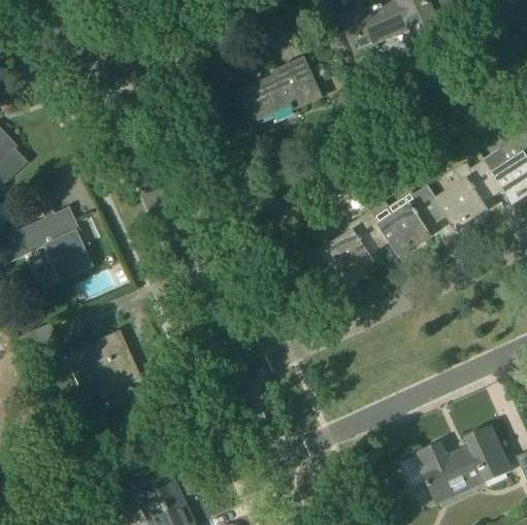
[(373,40),(376,39),(412,24),(416,33),(438,23),(427,0),(390,0),(363,12),(360,7),(341,15),(352,40),(370,32),(373,40)]
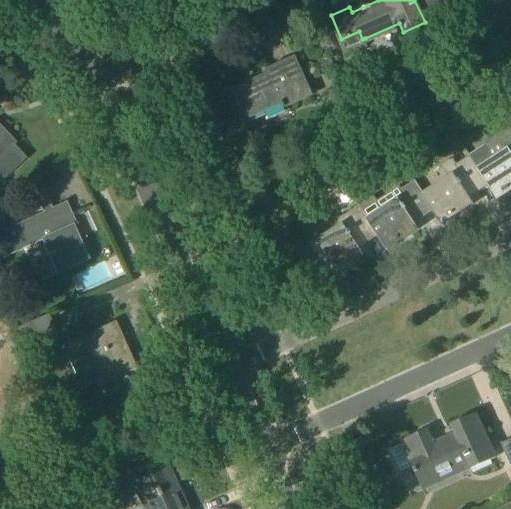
[(445,0),(424,9),(429,20),(455,9),(451,0),(445,0)]
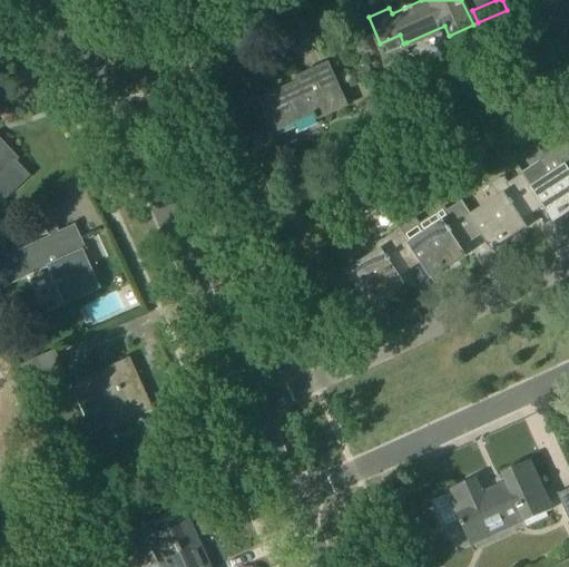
[(503,20),(482,29),(486,38),(507,29),(503,20)]
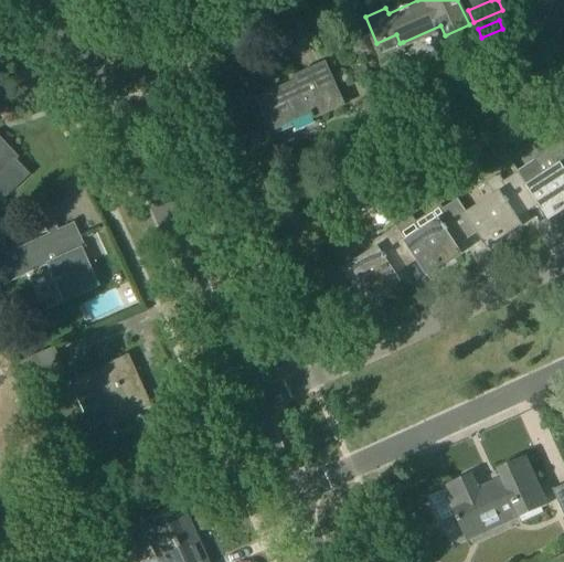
[(326,61),(295,74),(298,81),(289,85),(288,83),(257,96),(264,109),(262,109),(264,115),(265,114),(273,128),(311,113),(312,116),(343,103),(326,61)]
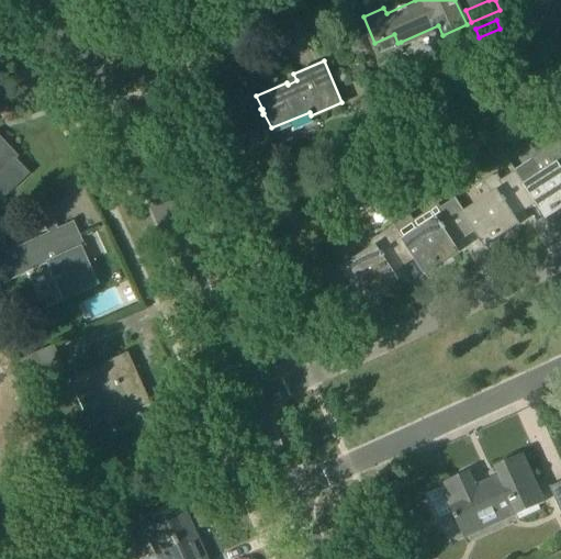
[(397,135),(370,75),(369,76),(376,91),(360,99),(381,143),(399,135),(397,135)]
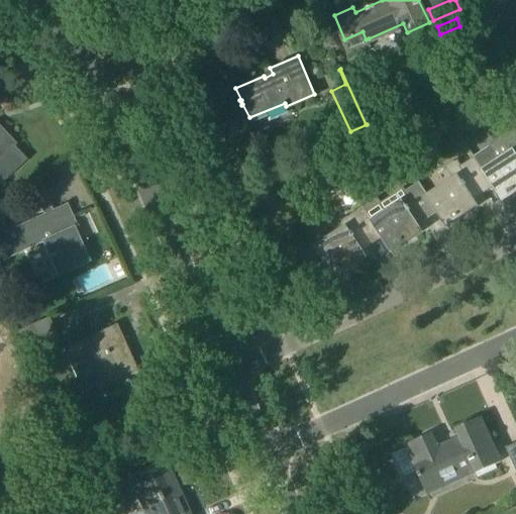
[(495,79),(486,82),(489,91),(499,88),(495,79)]
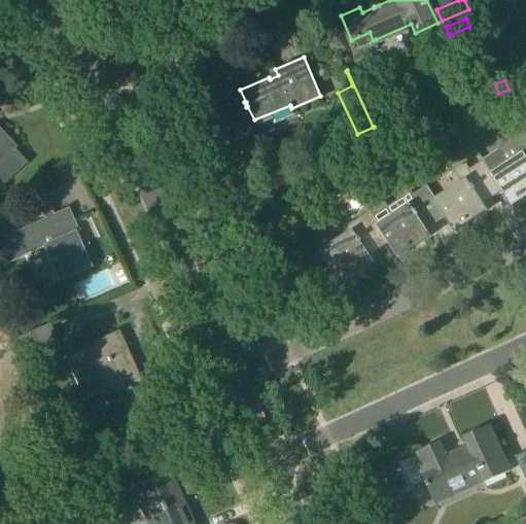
[(0,183),(26,161),(13,147),(18,144),(16,143),(14,145),(0,129),(0,183)]
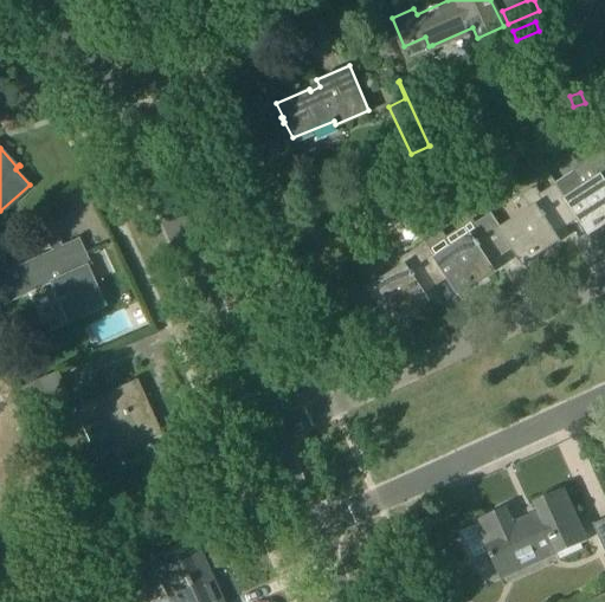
[(597,167),(600,173),(584,185),(573,169),(557,180),(567,195),(566,195),(574,211),(587,230),(596,224),(597,225),(604,220),(603,219),(604,218),(604,154),(602,156),(604,160),(604,162),(597,167)]
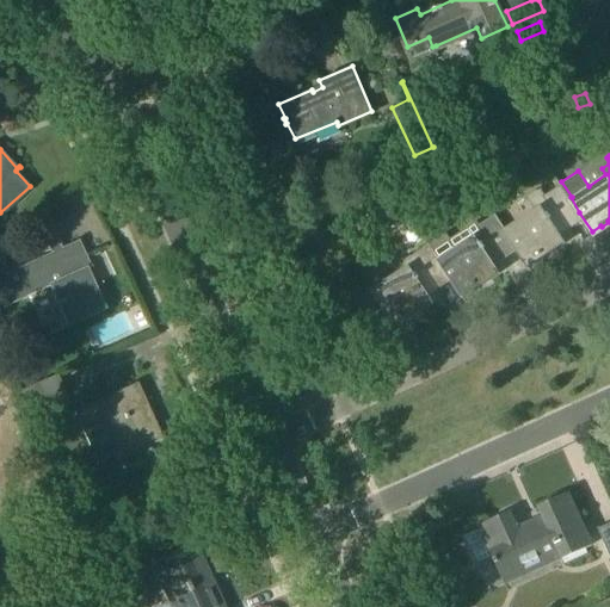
[(504,228),(513,242),(527,261),(535,255),(536,256),(542,252),(542,251),(562,237),(556,228),(579,212),(571,197),(572,197),(561,181),(544,192),(541,185),(528,193),(536,208),(506,227),(504,228)]
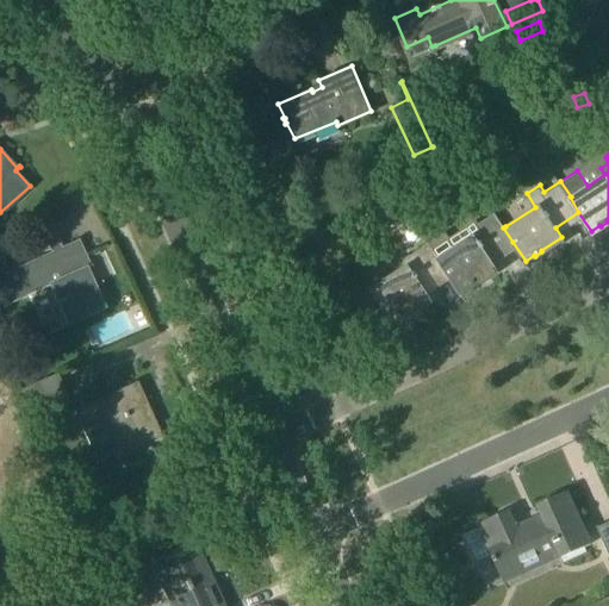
[(439,257),(447,272),(460,291),(468,286),(476,281),(496,267),(489,257),(513,242),(503,227),(505,226),(496,212),(480,223),(477,218),(451,236),(446,229),(429,241),(430,242),(440,257),(439,257)]
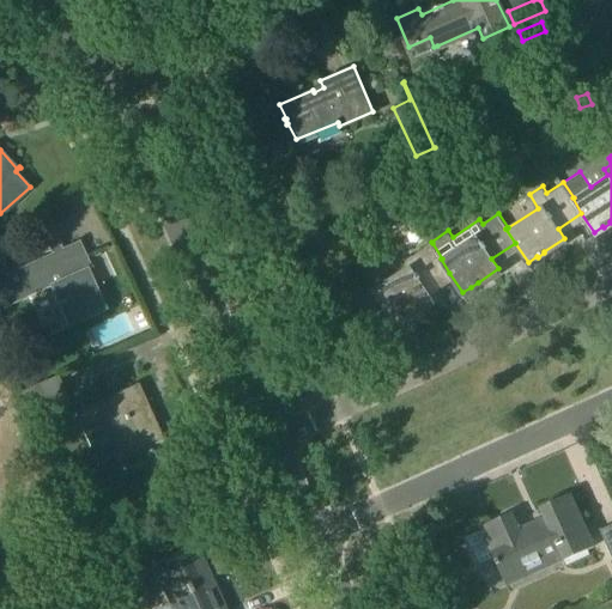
[(52,251),(14,268),(0,274),(0,308),(53,284),(60,299),(58,302),(68,322),(86,315),(88,316),(105,309),(86,268),(92,266),(80,238),(64,245),(49,219),(38,224),(52,251)]
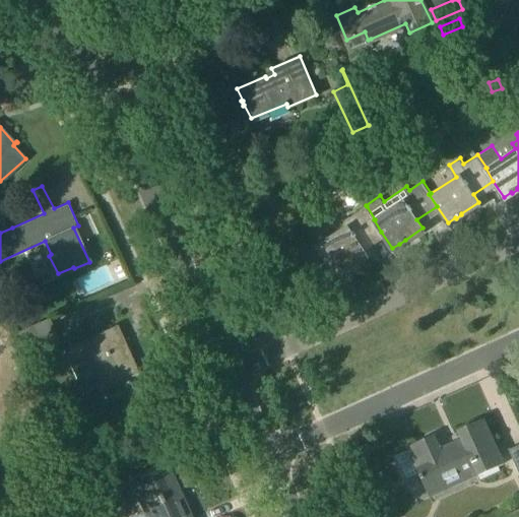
[(345,229),(304,255),(307,263),(314,269),(327,260),(335,273),(343,269),(349,265),(348,265),(367,253),(361,245),(381,232),(374,219),(375,219),(367,206),(341,222),(345,229)]
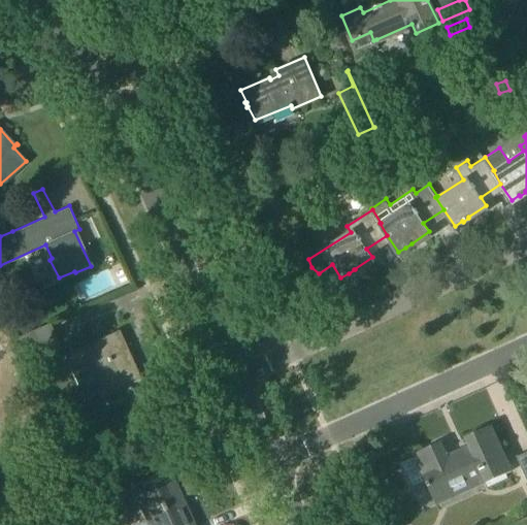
[(27,315),(12,320),(19,334),(33,328),(27,315)]
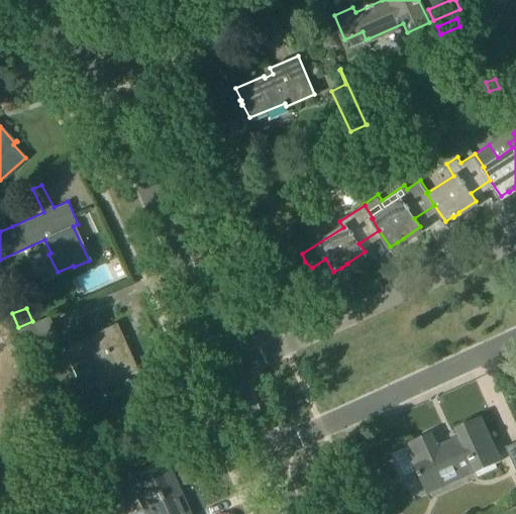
[(55,328),(49,317),(48,315),(19,329),(27,340),(55,328)]
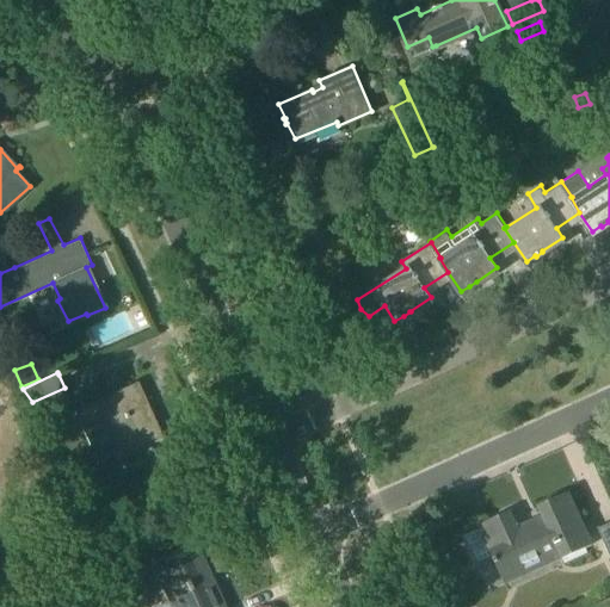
[(93,450),(114,441),(122,459),(147,448),(148,451),(153,450),(152,446),(165,440),(156,420),(152,421),(145,404),(148,403),(139,379),(74,408),(93,450)]
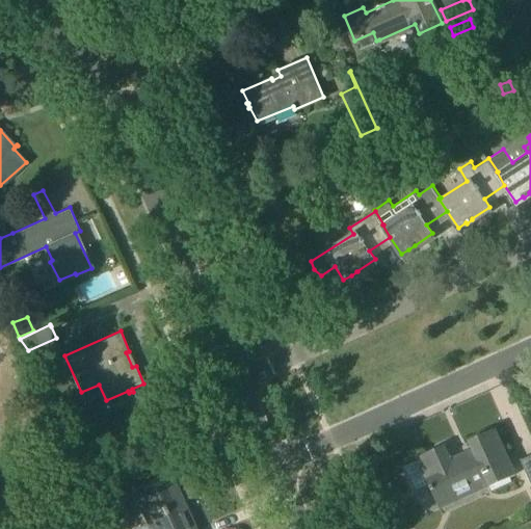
[(38,348),(28,353),(35,367),(45,363),(38,348)]
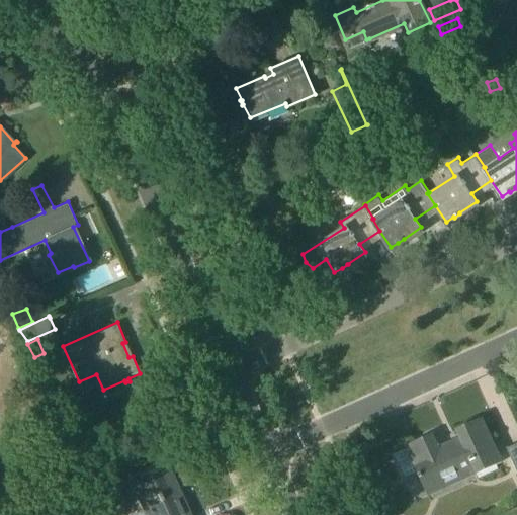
[(416,464),(425,486),(429,495),(478,473),(479,476),(498,466),(497,464),(502,461),(483,416),(457,427),(461,438),(439,448),(432,432),(415,439),(424,460),(416,464)]
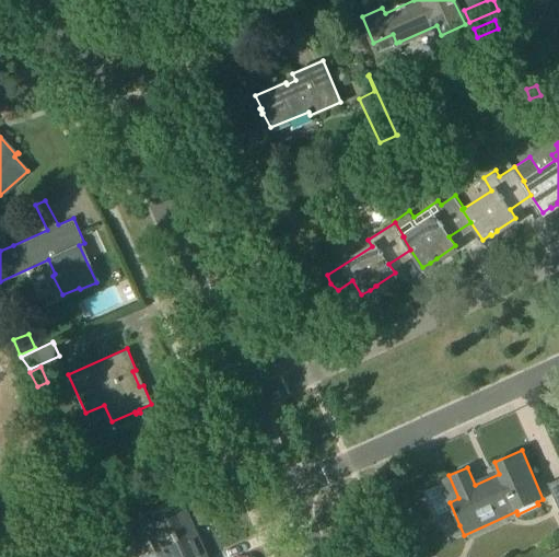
[(558,477),(548,483),(558,507),(558,477)]
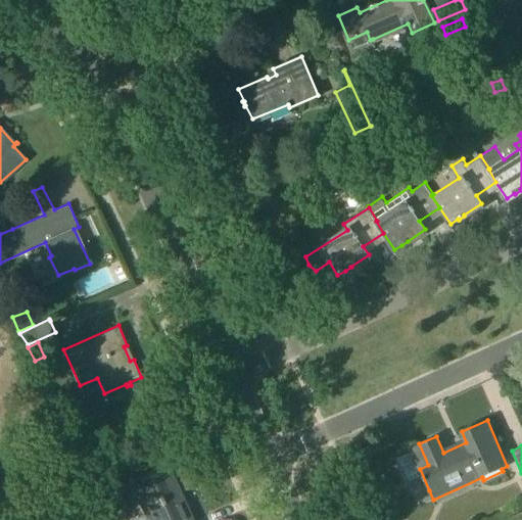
[(138,499),(143,511),(147,519),(191,519),(183,501),(181,502),(176,490),(190,484),(178,459),(177,460),(178,461),(109,491),(107,485),(92,492),(92,491),(90,491),(101,515),(138,499)]
